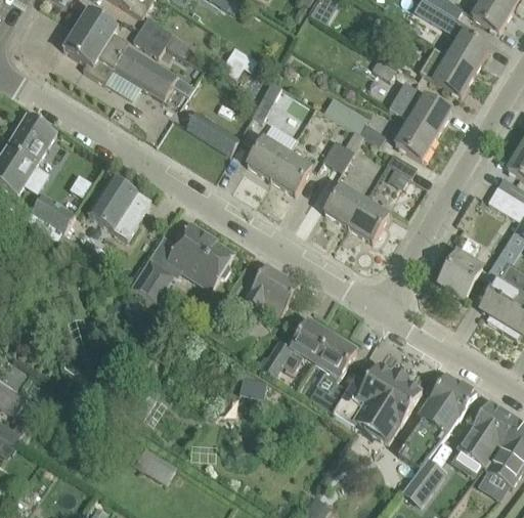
[(115,0),(142,17),(153,0),(115,0)]
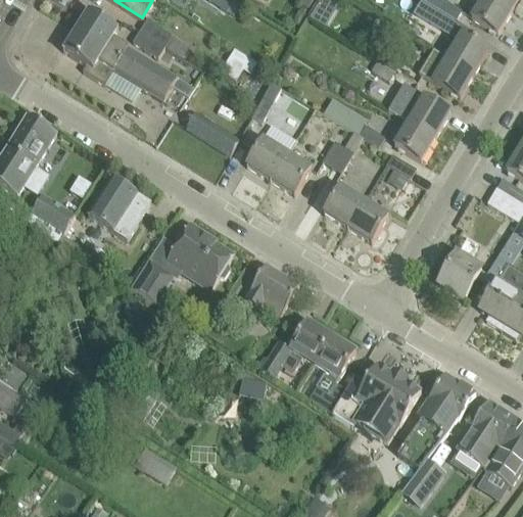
[(449,27),(456,17),(428,0),(424,0),(419,8),(449,27)]
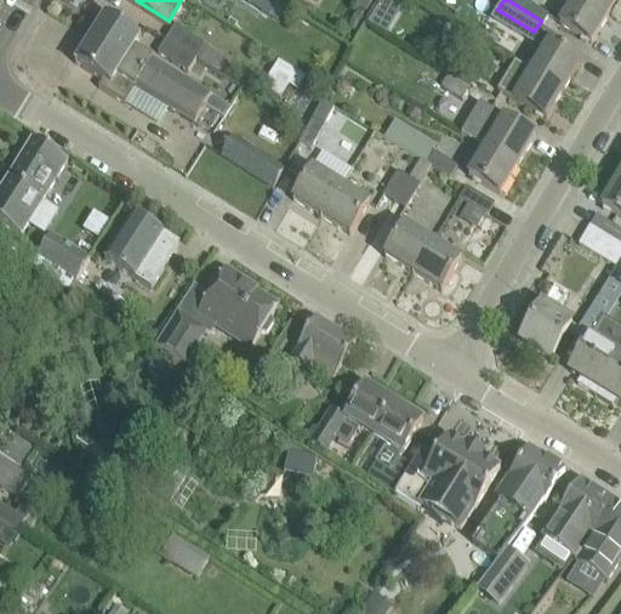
[(508,0),(541,21),(548,9),(534,0),(508,0)]
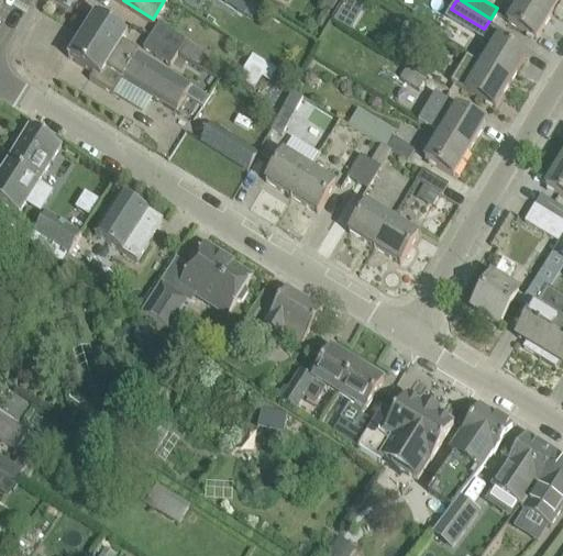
[(516,0),(506,17),(536,34),(551,9),(537,0),(516,0)]
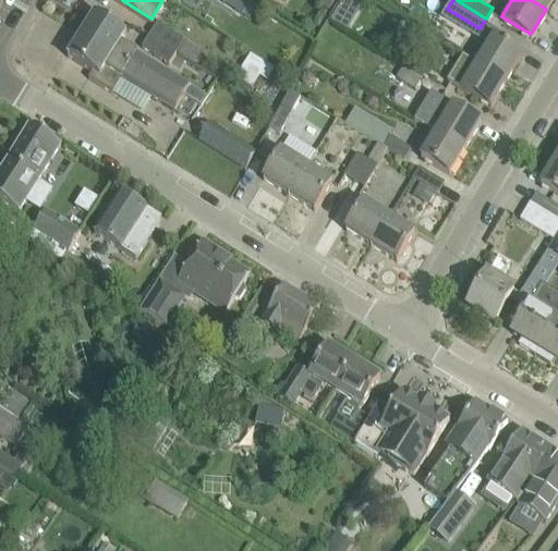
[(532,0),(546,9),(552,0),(532,0)]
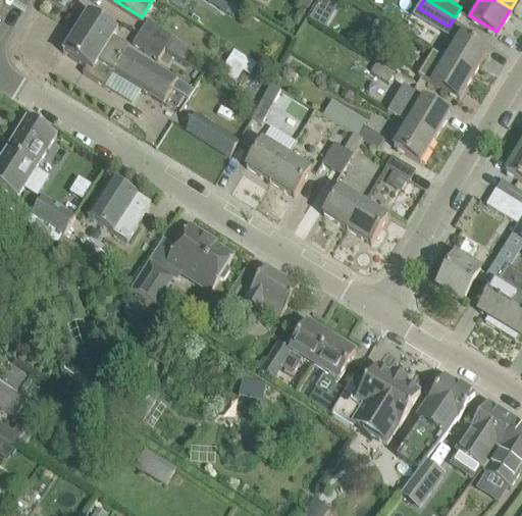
[(177,75),(152,60),(112,36),(117,27),(89,9),(76,29),(126,60),(138,67),(140,63),(172,84),(177,75)]
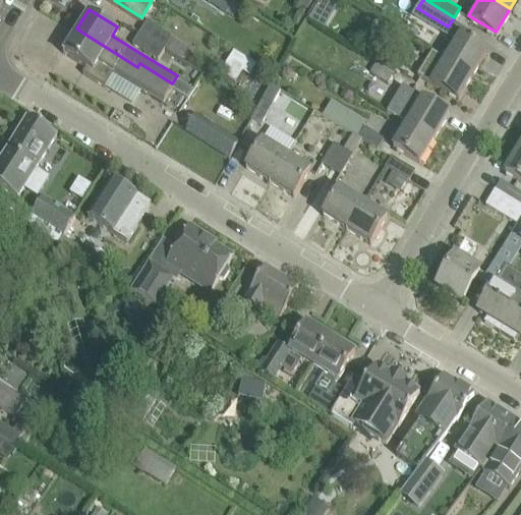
[(138,30),(163,45),(180,56),(187,44),(146,17),(138,30)]
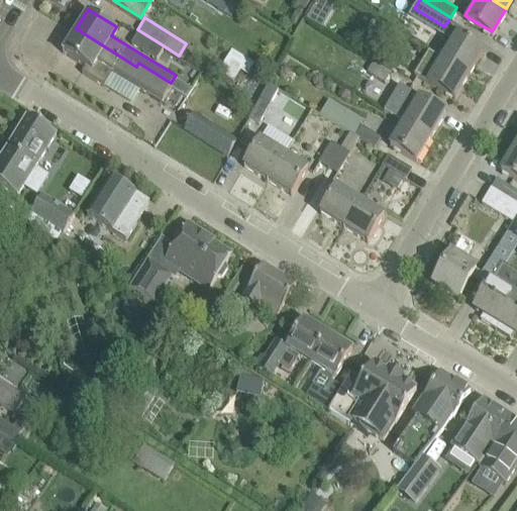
[(136,67),(125,60),(76,28),(63,48),(85,63),(82,68),(104,82),(112,68),(162,98),(171,83),(138,63),(136,67)]
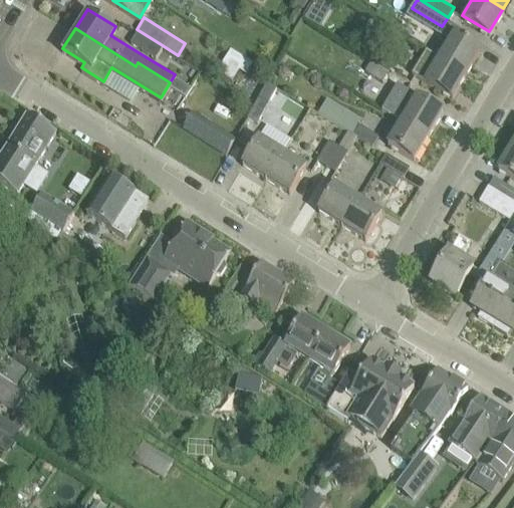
[(154,55),(161,44),(137,29),(130,40),(154,55)]
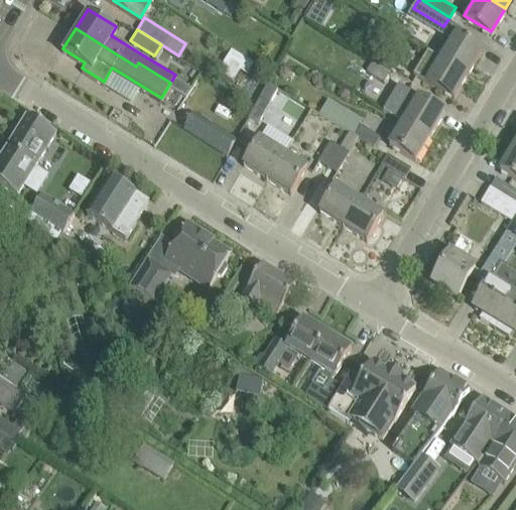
[(440,54),(468,71),(482,46),(455,30),(440,54)]
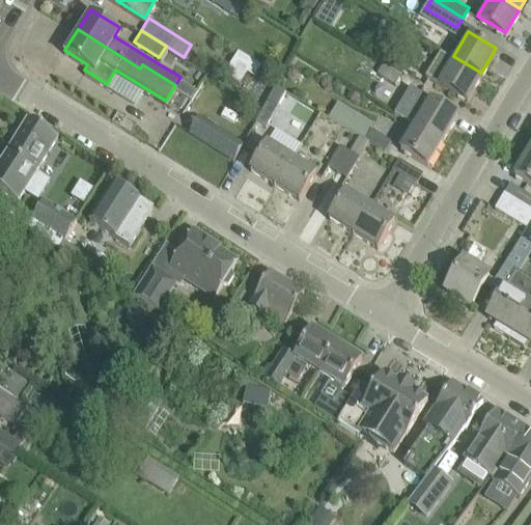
[(440,81),(467,98),(481,73),(453,56),(440,81)]
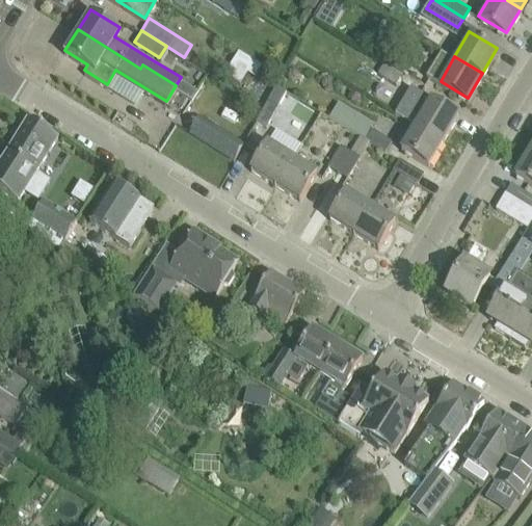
[(383,59),(377,70),(396,81),(402,71),(383,59)]
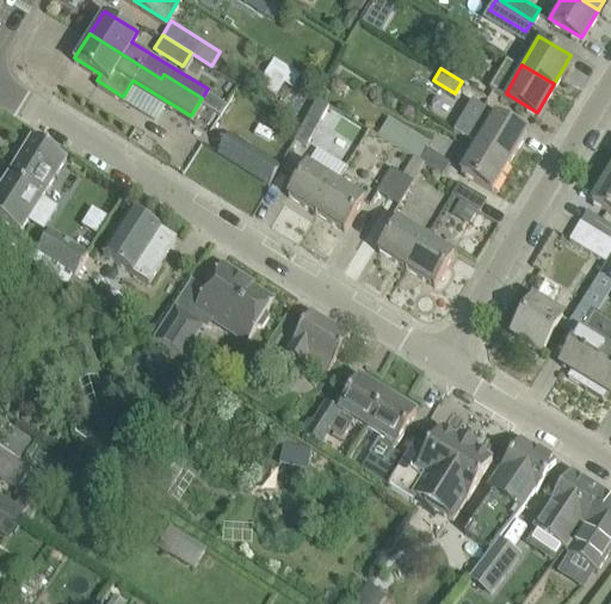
[(316,94),(294,136),(306,142),(328,100),(316,94)]
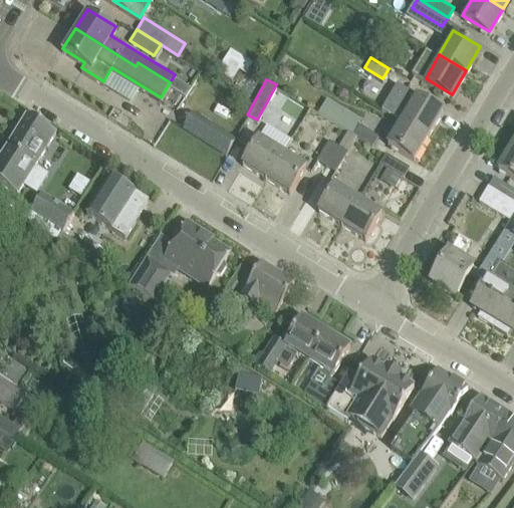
[(401,116),(428,133),(442,109),(416,93),(401,116)]
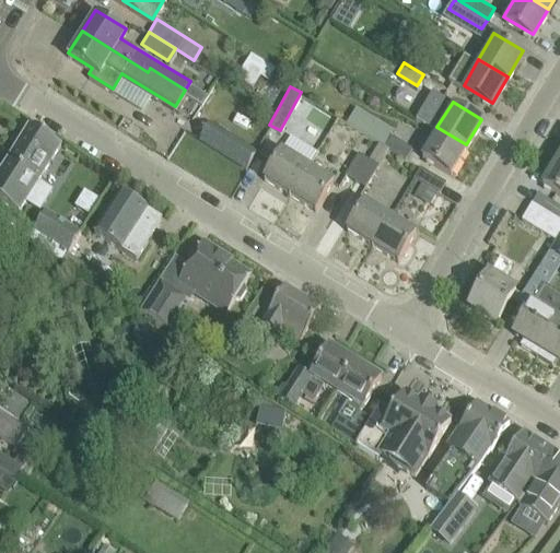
[(356,103),(346,119),(407,155),(413,144),(392,131),(395,126),(356,103)]
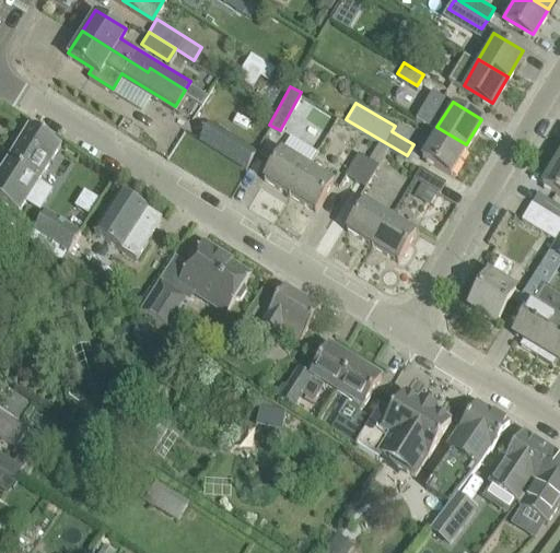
[(211,118),(200,136),(246,164),(257,148),(211,118)]
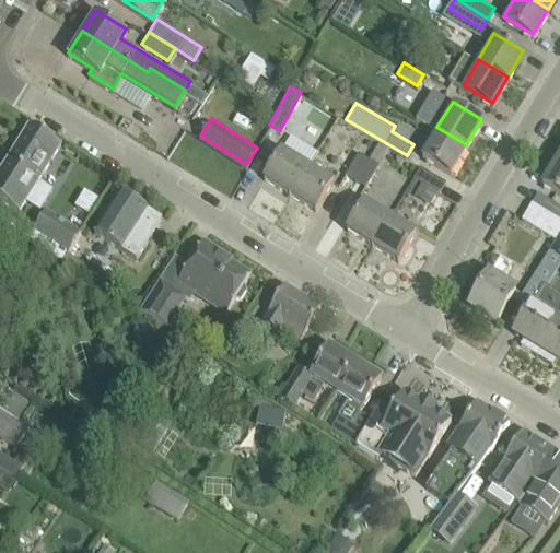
[(0,196),(19,208),(61,140),(31,121),(0,168),(0,196)]
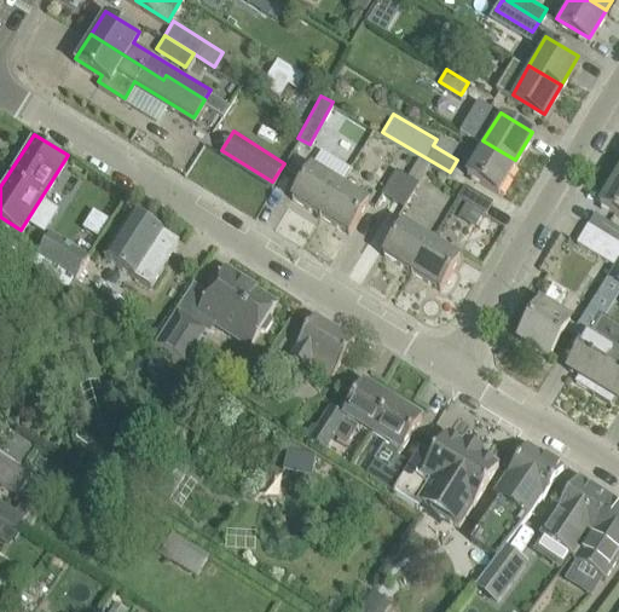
[(498,189),(515,160),(482,140),(466,169),(498,189)]
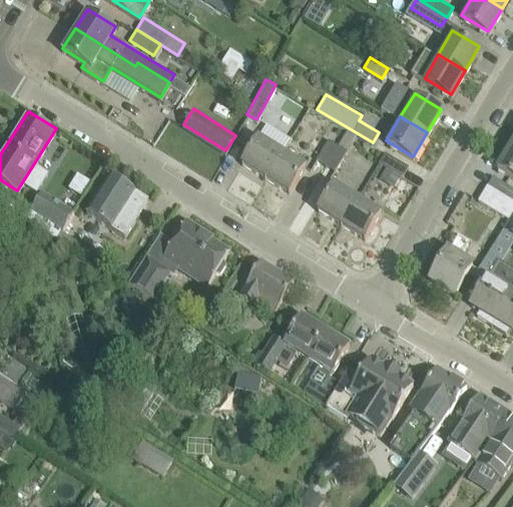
[(241,161),(266,175),(283,147),(259,133),(241,161)]
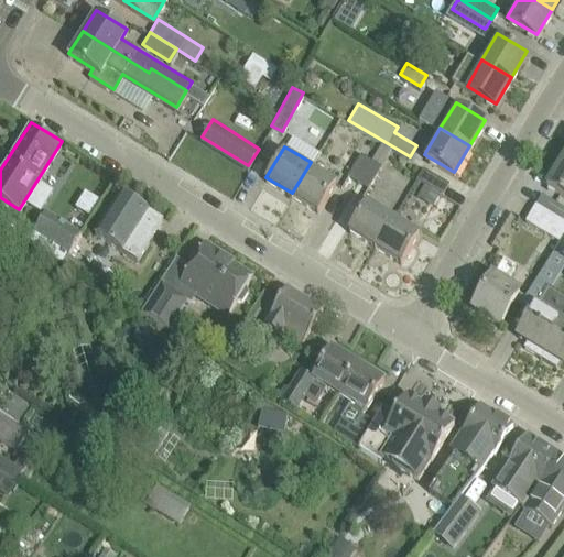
[(348,173),(358,178),(371,156),(361,151),(348,173)]
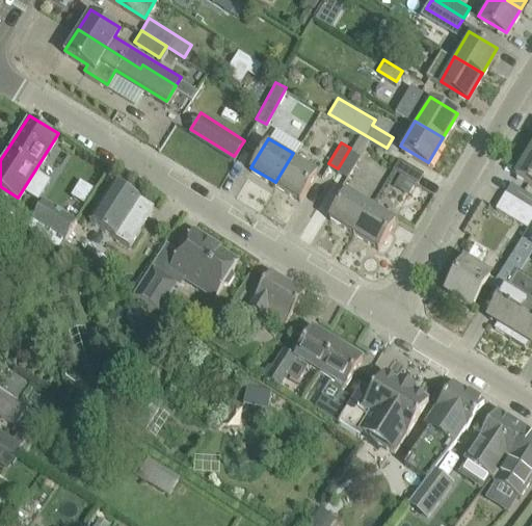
[(358,153),(350,148),(338,168),(346,174),(358,153)]
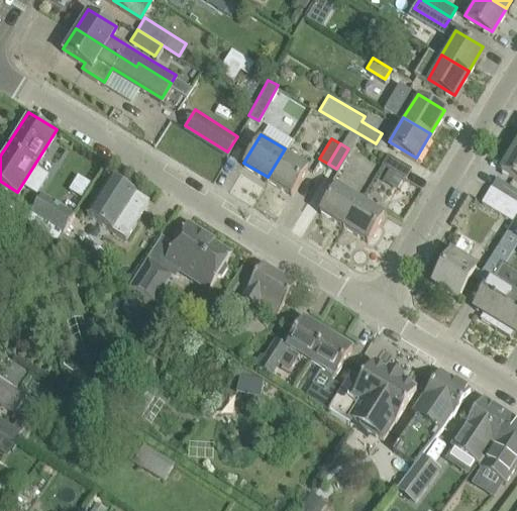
[(516,143),(515,143),(501,167),(516,177),(516,143)]
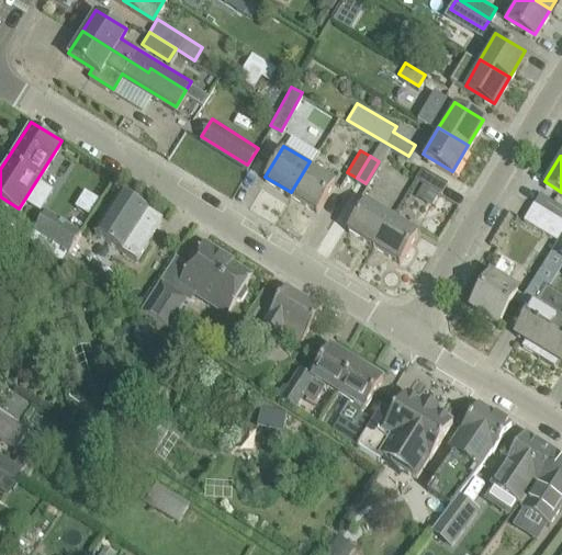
[(310,161),(291,192),(316,207),(335,178),(310,161)]
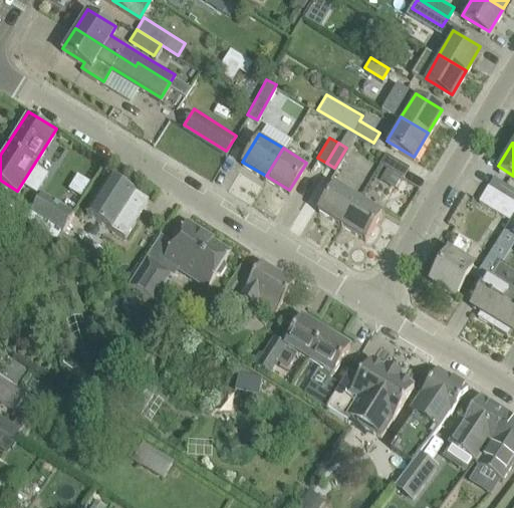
[(410,165),(386,150),(379,160),(401,173),(404,174),(410,165)]
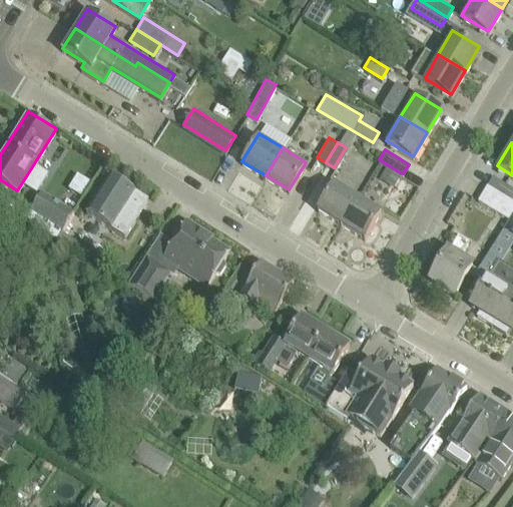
[(400,172),(386,163),(379,175),(393,184),(400,172)]
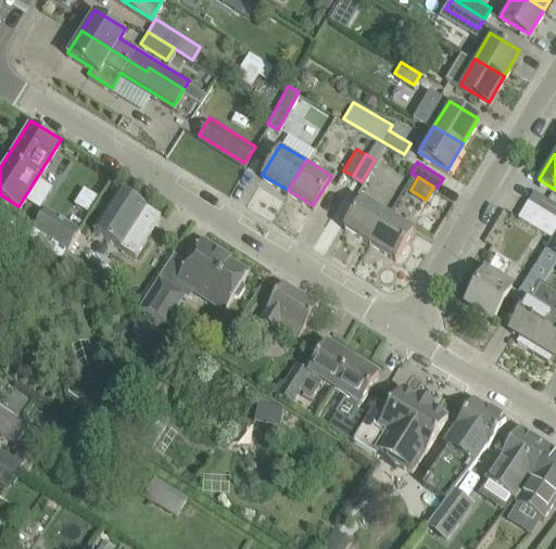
[(135,254),(161,214),(121,187),(93,227),(135,254)]
